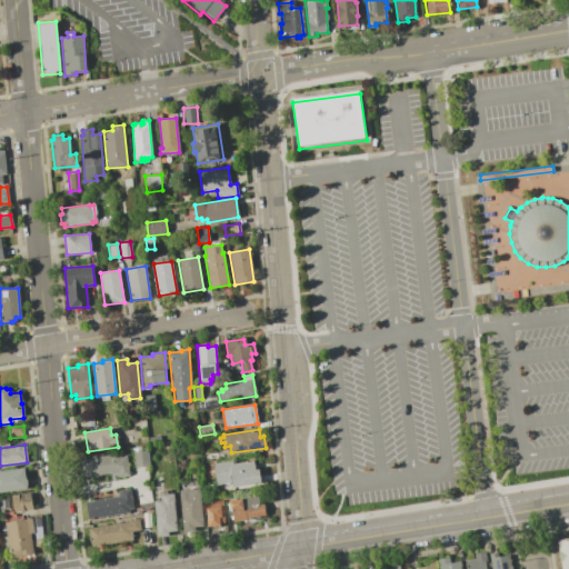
[(148,450),(149,466),(133,467),(132,451),(148,450)]
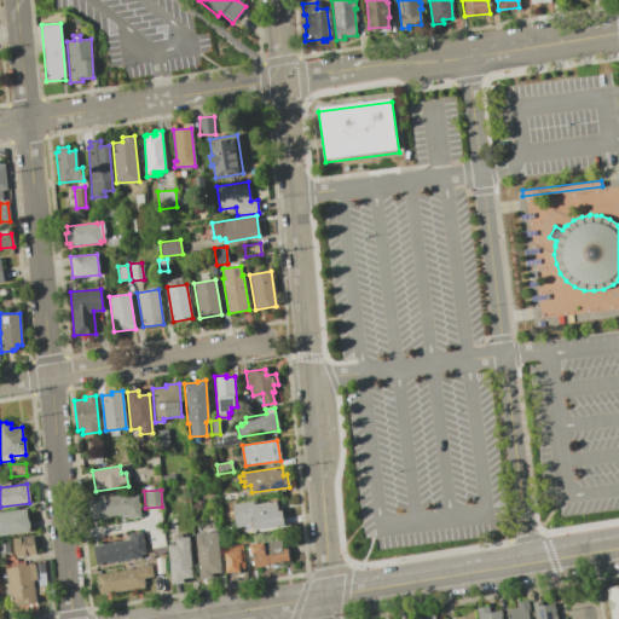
[(132,492),(132,496),(137,496),(140,518),(128,520),(127,513),(90,519),(86,499),(132,492)]
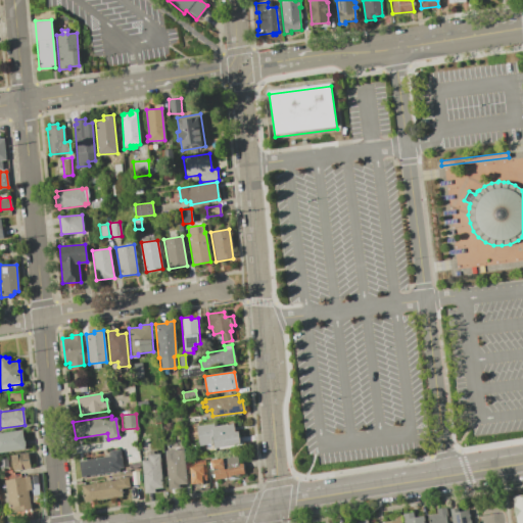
[(212,423),(214,426),(233,423),(234,432),(238,431),(240,443),(214,447),(212,436),(210,436),(211,443),(199,445),(196,426),(212,423)]
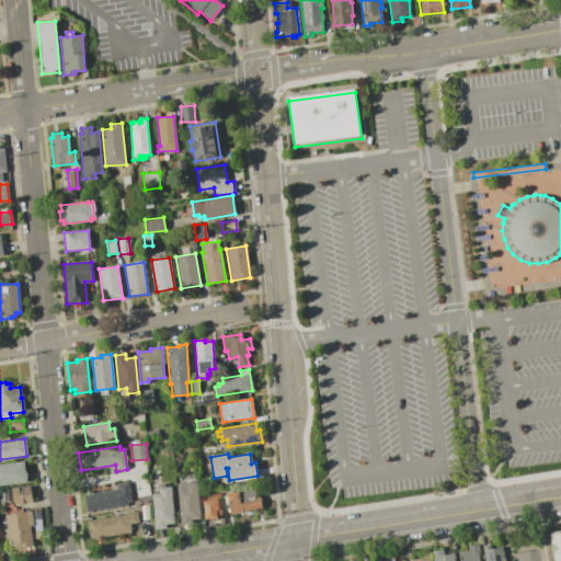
[(0,464),(23,460),(26,481),(0,484),(0,464)]
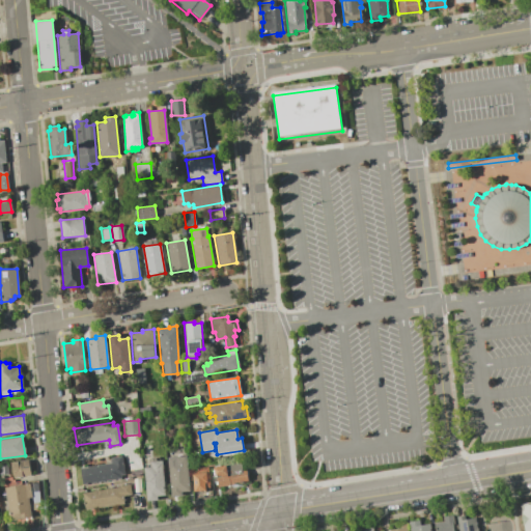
[(110,463),(109,457),(121,455),(124,475),(120,476),(120,478),(82,484),(80,468),(110,463)]
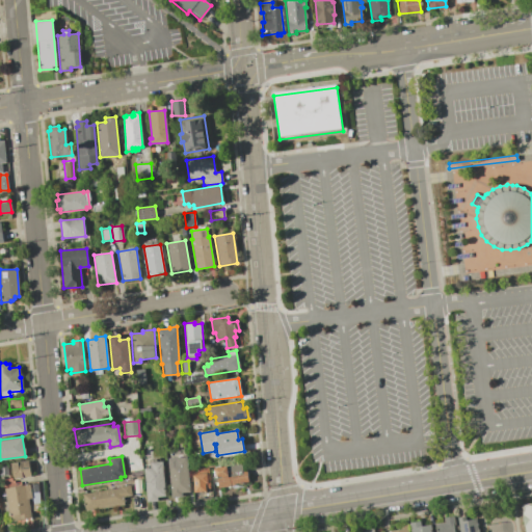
[(176,463),(175,457),(187,456),(190,491),(182,493),(182,497),(171,498),(168,463),(176,463)]
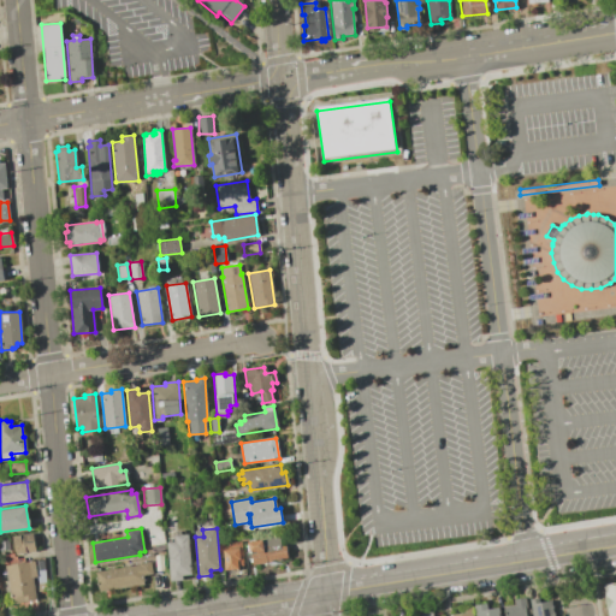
[(31,533),(35,551),(15,554),(12,537),(31,533)]
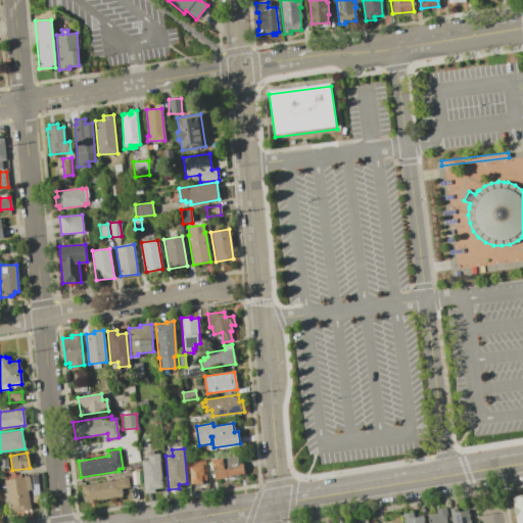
[(147,460),(147,455),(159,454),(162,487),(154,488),(155,492),(144,493),(142,460),(147,460)]
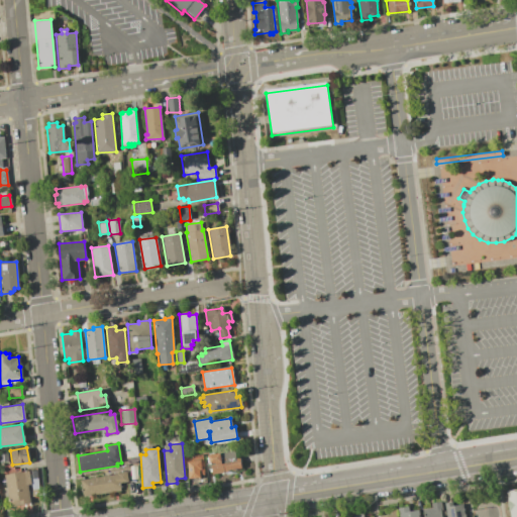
[(234,451),(235,458),(239,457),(241,471),(234,472),(234,473),(212,476),(212,469),(209,469),(207,454),(234,451)]
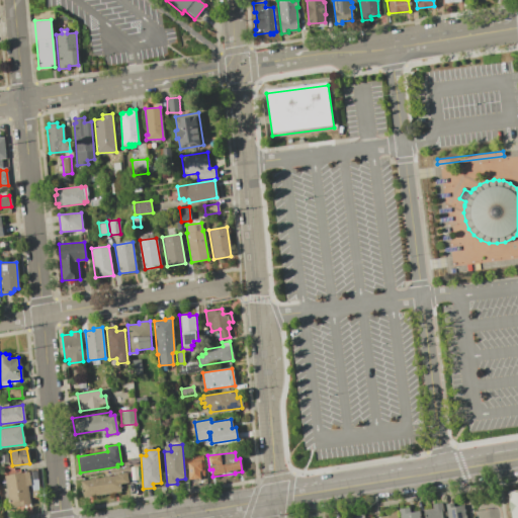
[(202,455),(204,476),(200,476),(200,479),(189,480),(187,456),(202,455)]
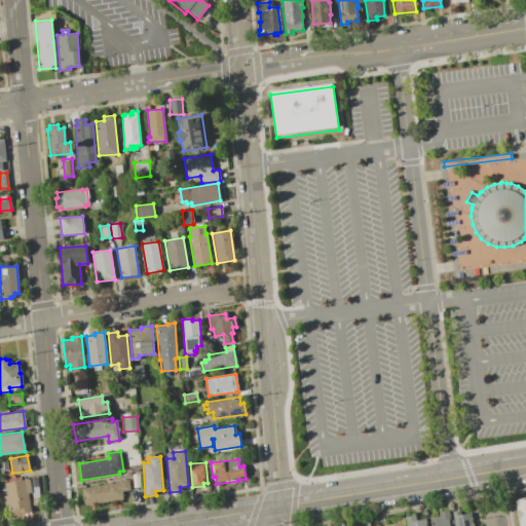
[(36,478),(37,485),(30,486),(31,492),(28,492),(31,512),(9,515),(4,482),(36,478)]
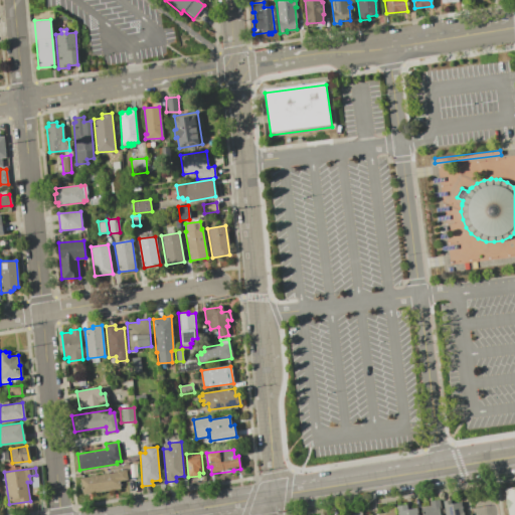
[(116,472),(116,471),(126,469),(128,480),(119,481),(120,489),(82,495),(81,489),(80,489),(80,486),(81,486),(79,478),(116,472)]
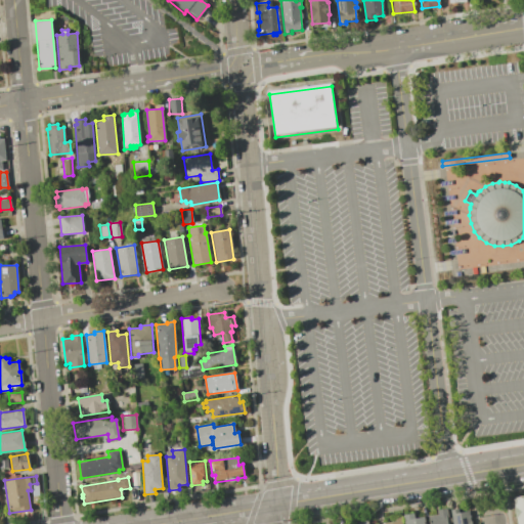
[(523,495),(523,523),(517,523),(513,497),(523,495)]
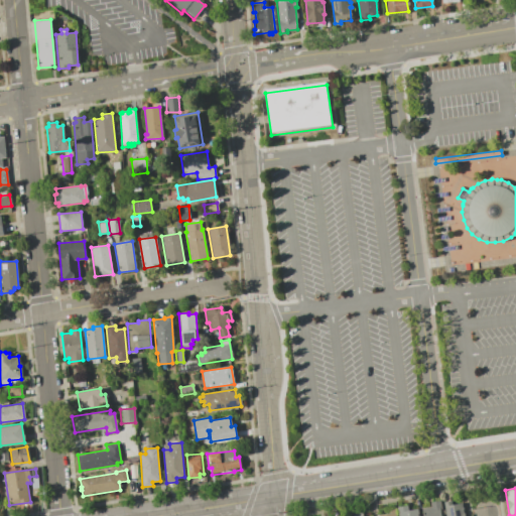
[(430,507),(429,502),(439,501),(441,515),(422,515),(421,508),(430,507)]
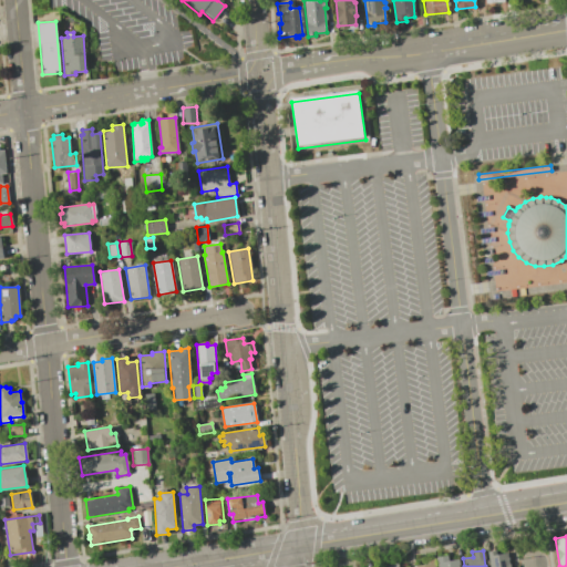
[(495,550),(495,555),(506,553),(508,565),(509,565),(509,566),(490,566),(487,552),(495,550)]
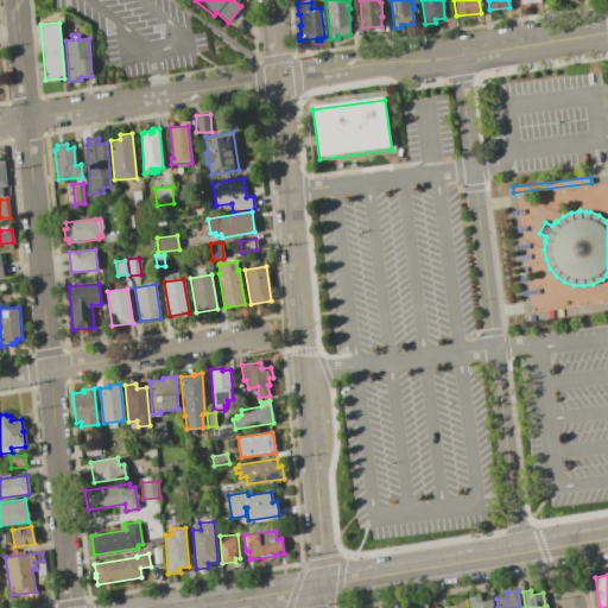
[(479,595),(480,601),(492,600),(493,607),(470,607),(469,607),(467,597),(479,595)]
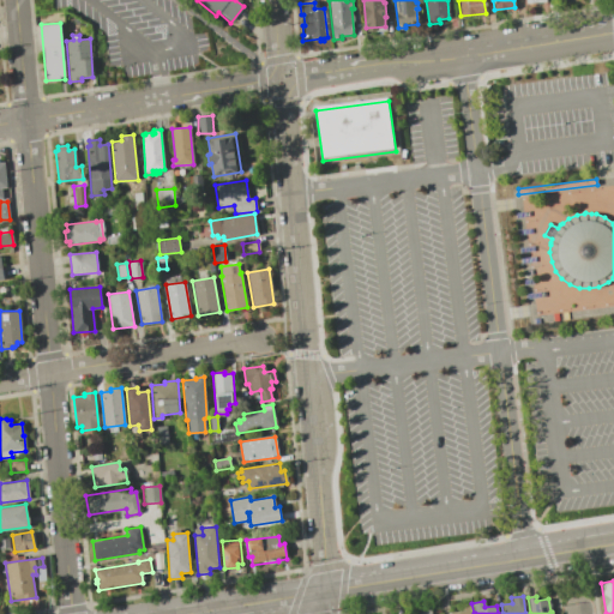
[(458,612),(458,606),(469,603),(470,613),(447,613),(458,612)]
